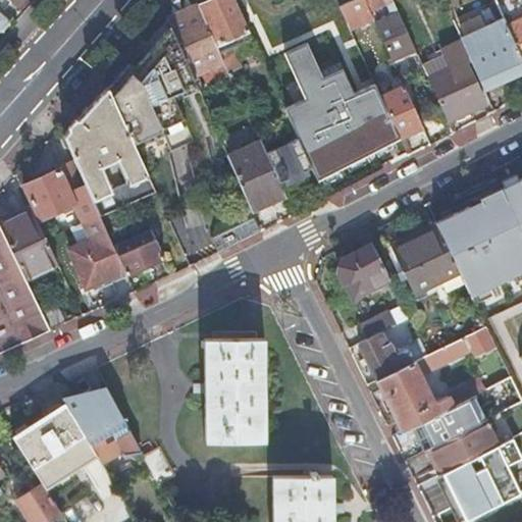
[(0,0),(0,25),(8,16),(0,9),(0,0)]
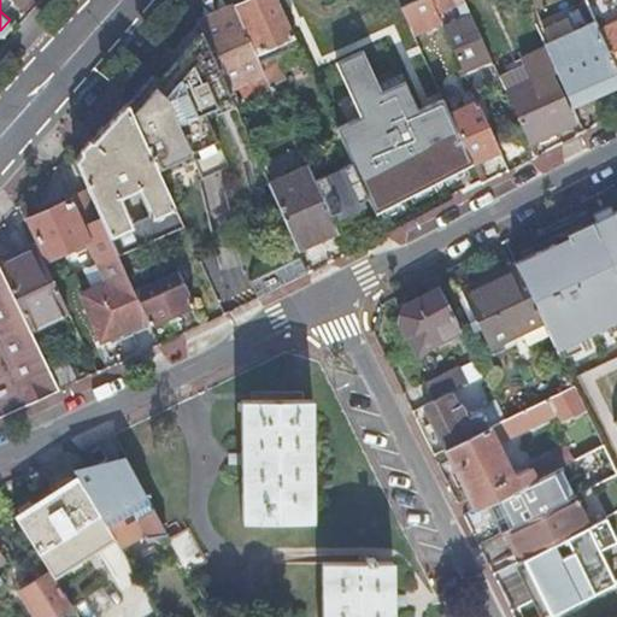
[(297,46),(276,0),(252,0),(234,9),(258,63),(297,46)]
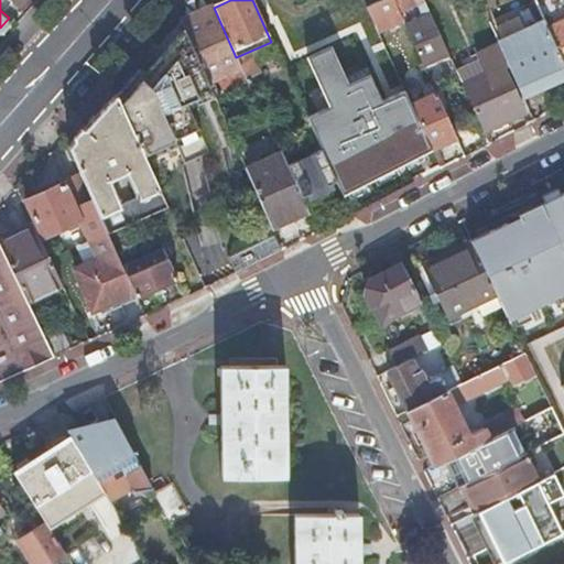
[(398,11),(392,0),(384,0),(366,8),(378,35),(403,23),(398,11)]
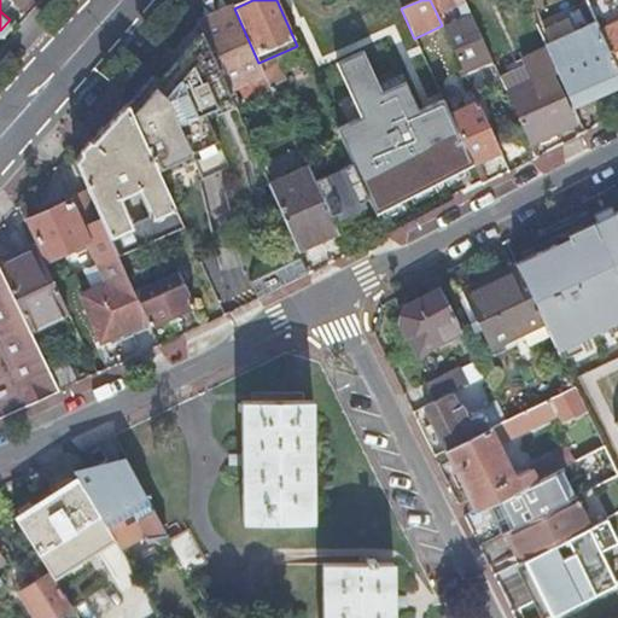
[(494,66),(462,0),(430,0),(436,12),(456,4),(464,21),(443,29),(464,73),(482,64),(484,70),(494,66)]
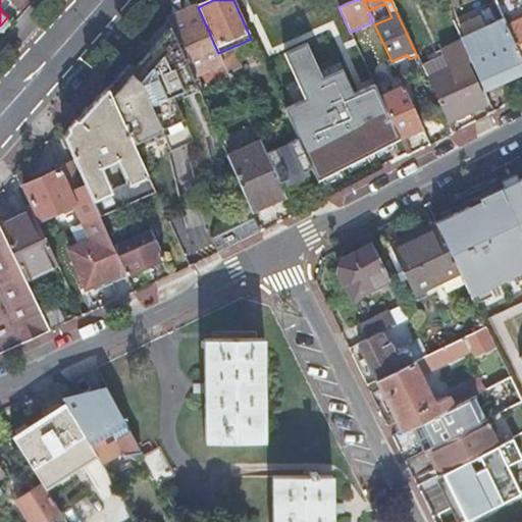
[(521,0),(520,0),(521,4),(521,18),(521,19),(506,27),(521,61),(521,0)]
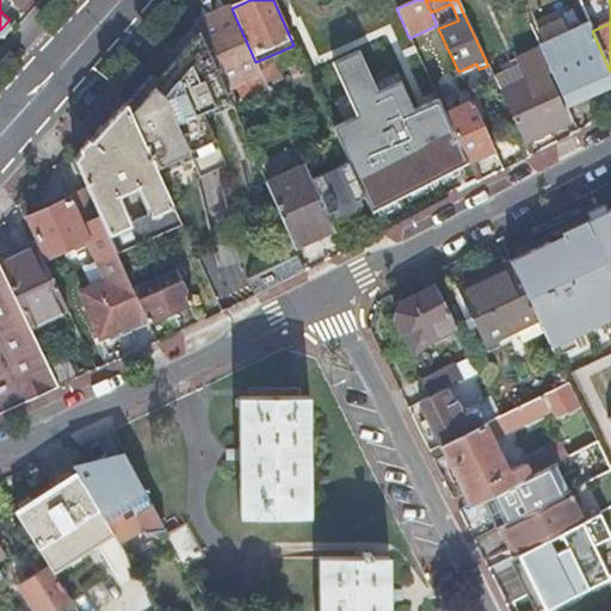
[(592,31),(610,23),(602,5),(584,13),(590,28),(592,31)]
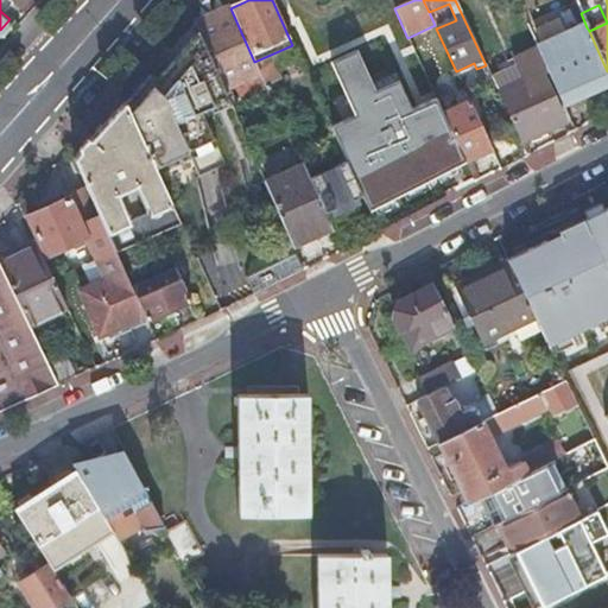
[(258,68),(254,62),(230,8),(195,24),(225,88),(260,73),(258,68)]
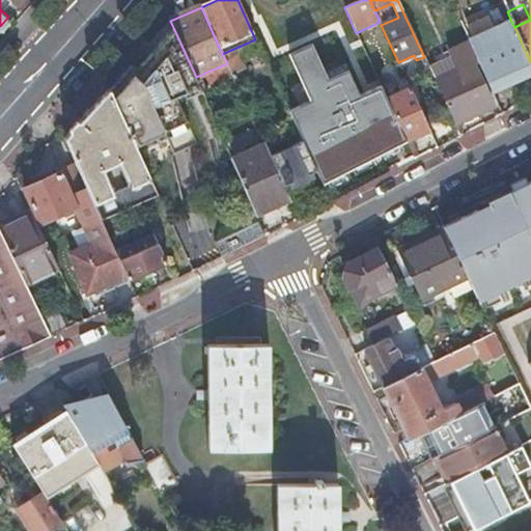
[(368,127),(393,116),(380,88),(379,88),(341,9),(318,20),(368,127)]
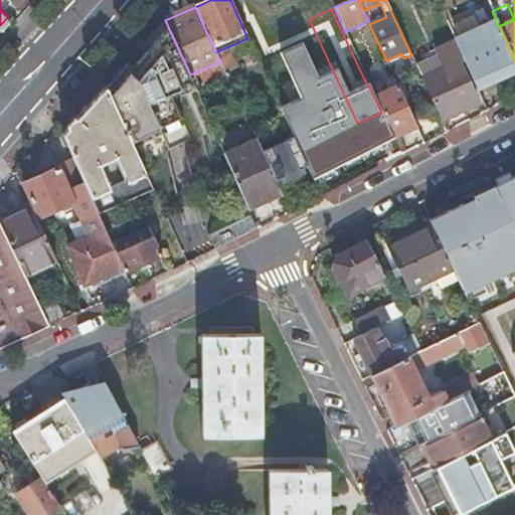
[(193,83),(190,74),(165,20),(145,43),(155,53),(149,61),(138,72),(128,63),(106,89),(134,149),(184,126),(172,101),(169,96),(193,83)]
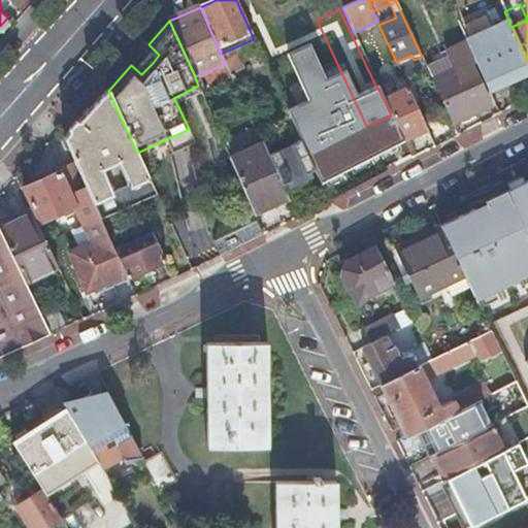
[(527,73),(527,62),(512,27),(509,24),(467,43),(475,62),(479,68),(489,92),(527,73)]
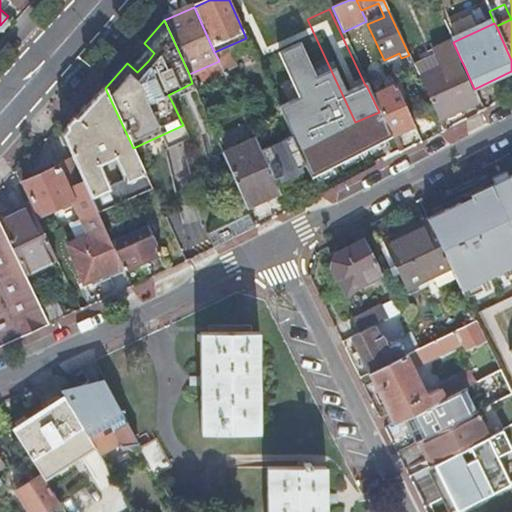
[(133,47),(148,61),(154,53),(144,43),(139,39),(133,47)]
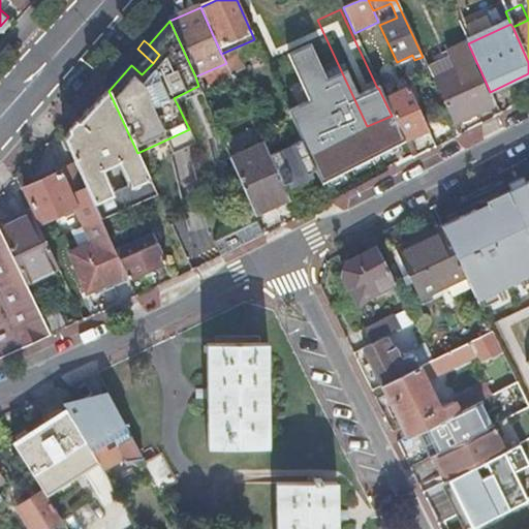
[(476,62),(468,43),(446,53),(448,57),(455,71),(434,82),(454,124),(491,107),(472,64),(476,62)]
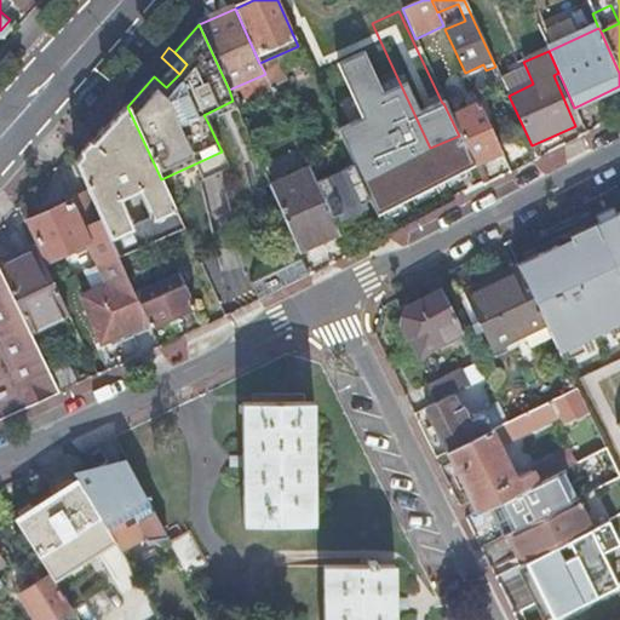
[(337,63),(322,70),(346,118),(360,110),(337,63)]
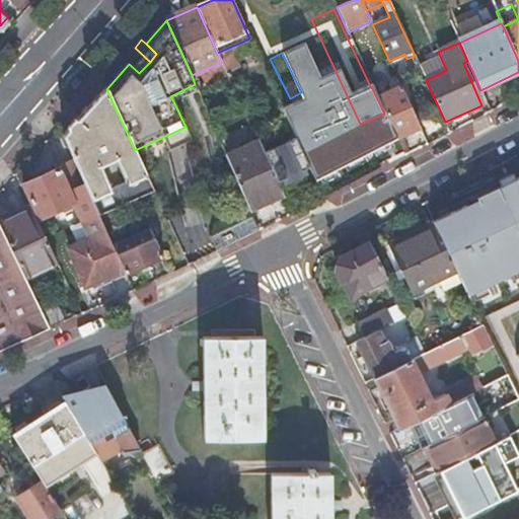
[(222,62),(235,91),(244,86),(230,54),(220,58),(222,62)]
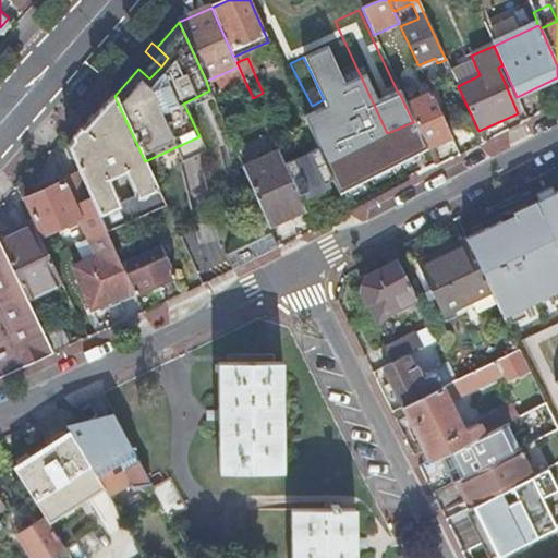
[(480,75),(473,60),(451,71),(458,86),(480,75)]
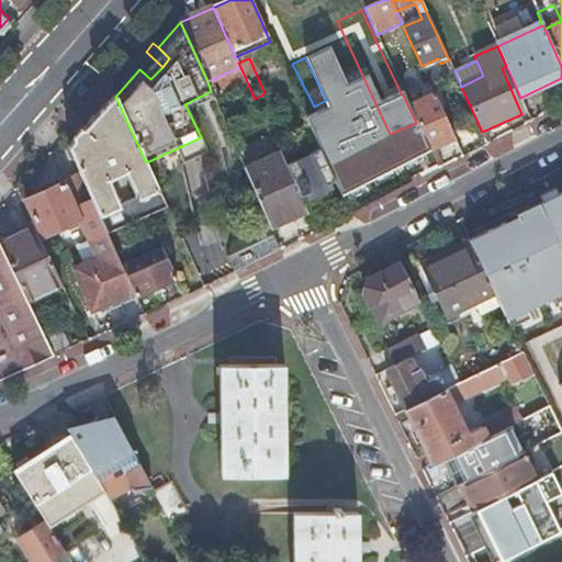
[(188,110),(214,98),(211,91),(184,104),(188,110)]
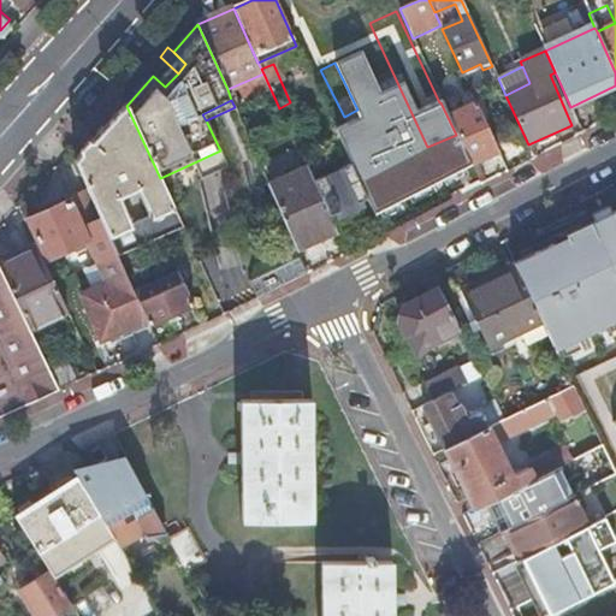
[(481,185),(485,183),(477,160),(498,152),(475,102),(448,113),(481,185)]
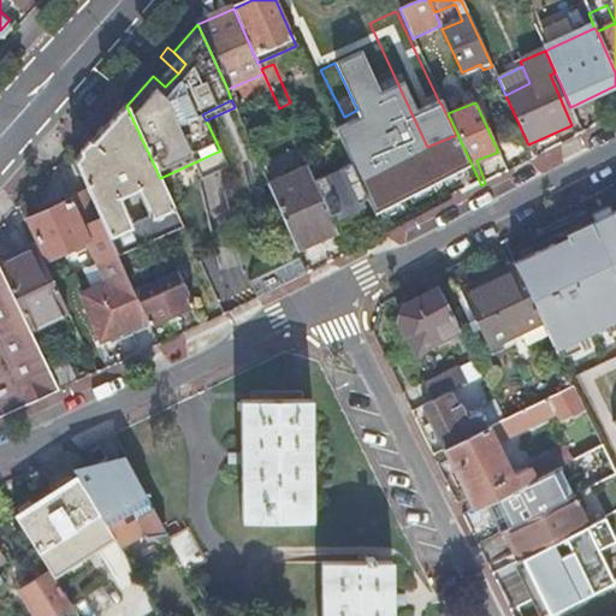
[(163,236),(164,237),(183,229),(160,178),(126,106),(76,160),(90,191),(102,219),(118,253),(119,255),(163,236)]
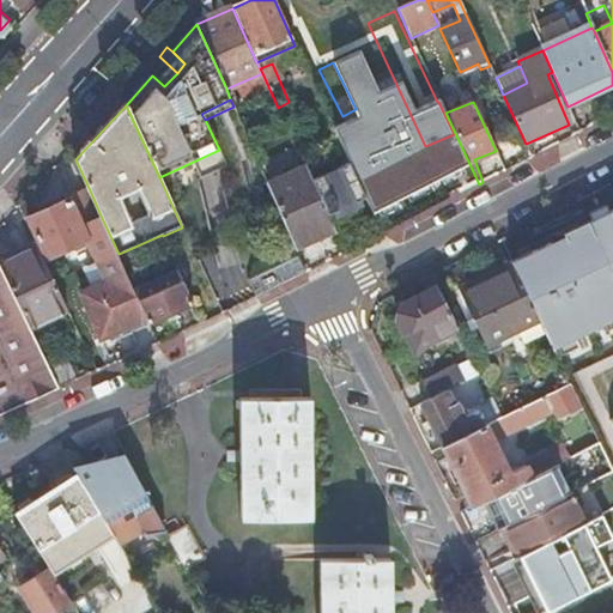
[(365,196),(350,162),(311,180),(327,214),(362,199),(365,196)]
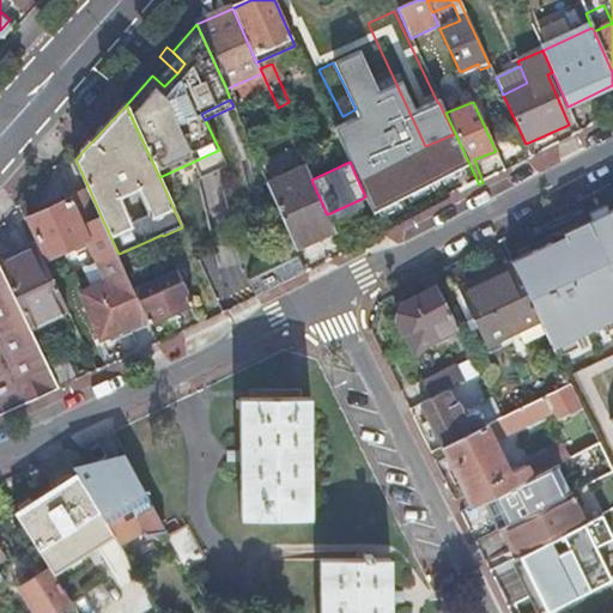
[(296,249),(334,230),(327,214),(311,180),(304,165),(267,181),(296,249)]
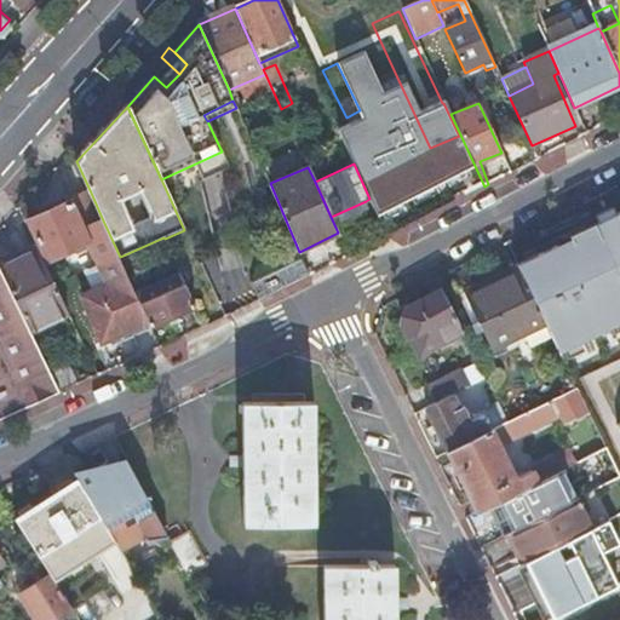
[(619,241),(619,183),(615,187),(598,196),(619,241)]
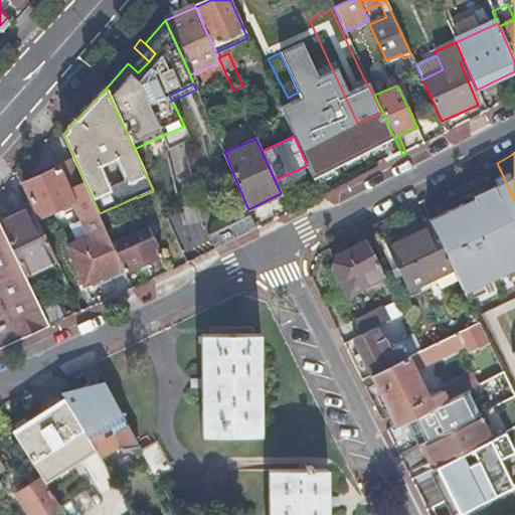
[(69,191),(86,183),(75,160),(58,168),(69,191)]
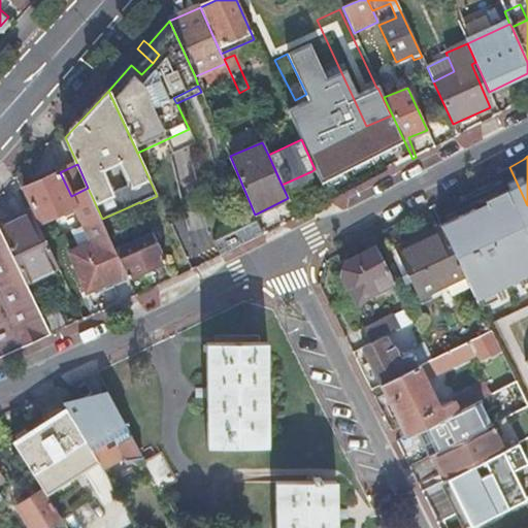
[(314,175),(311,171),(287,183),(289,188),(314,175)]
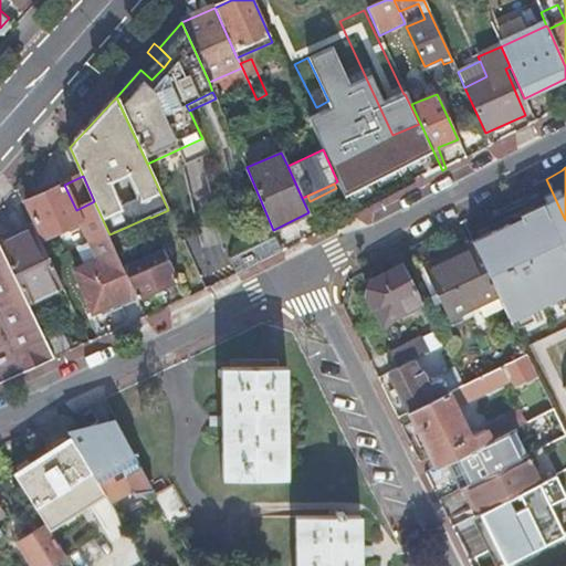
[(91,240),(108,232),(94,201),(76,210),(64,185),(25,202),(43,239),(82,221),(91,240)]
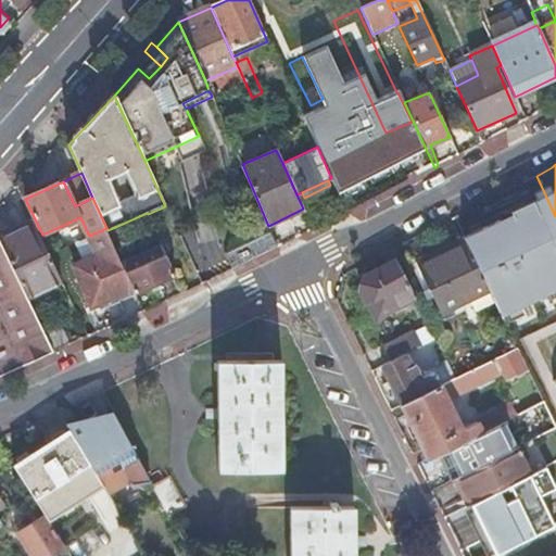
[(488,288),(492,297),(523,281),(517,266),(532,258),(510,215),(492,224),(464,237),(464,238),(488,288)]
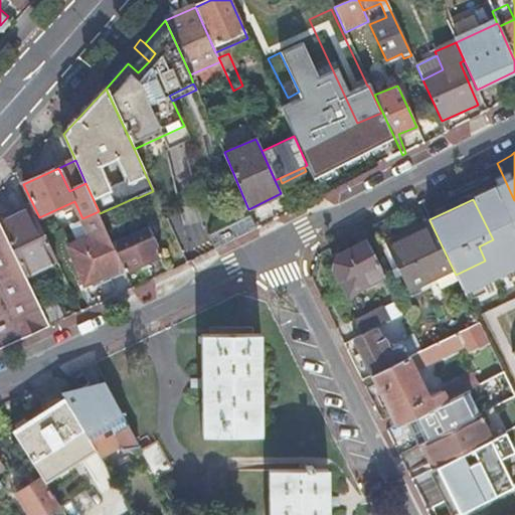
[(32,208),(0,224),(5,233),(8,239),(26,276),(57,261),(45,235),(32,208)]
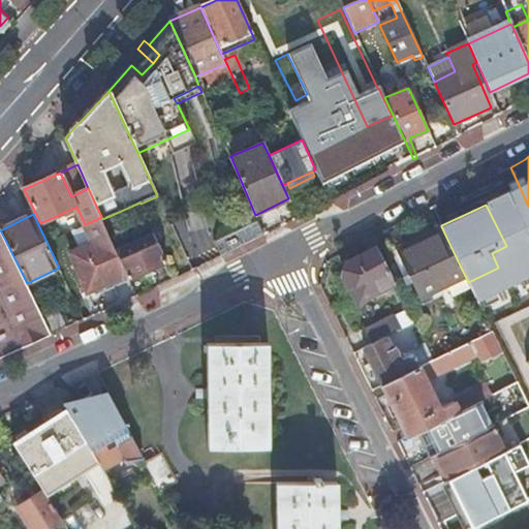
[(102,221),(102,219),(101,217),(85,224),(87,228),(102,221)]
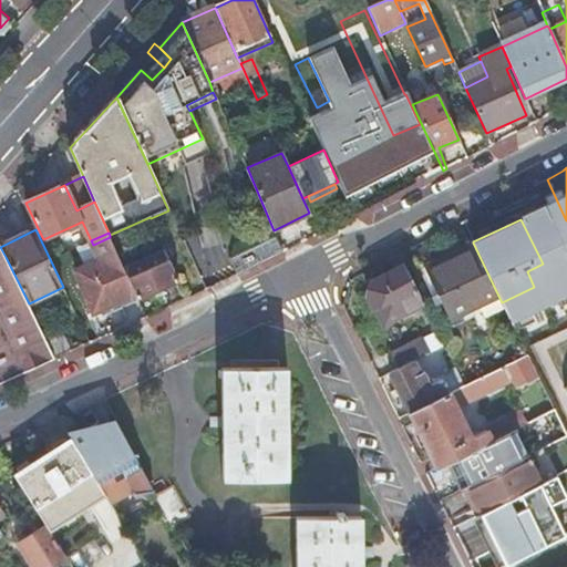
[(246,270),(284,251),(277,236),(229,259),(237,275),(246,270)]
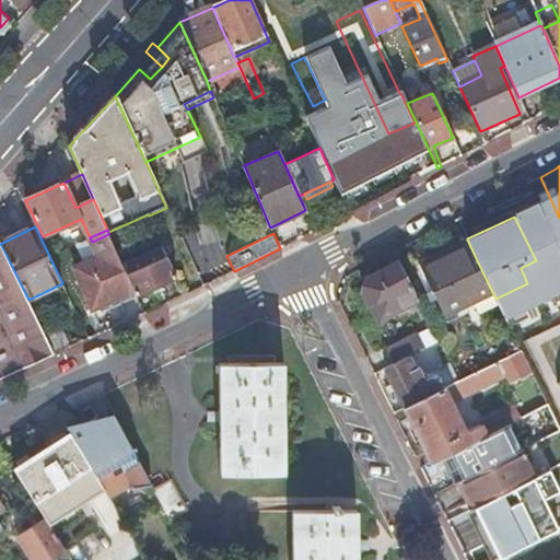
[(163,248),(166,255),(175,252),(167,236),(160,241),(163,248)]
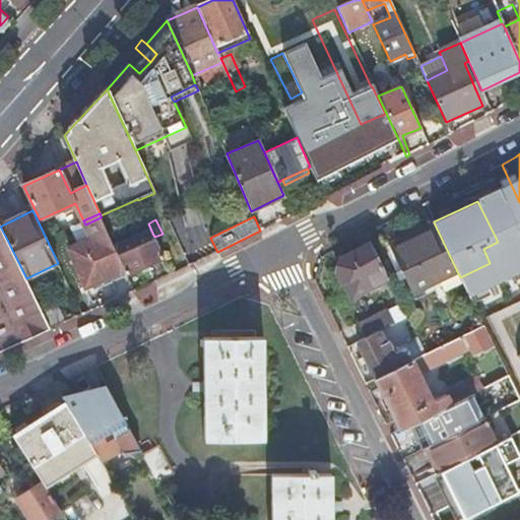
[(388,244),(411,290),(456,269),(434,222),(411,233),(388,244)]
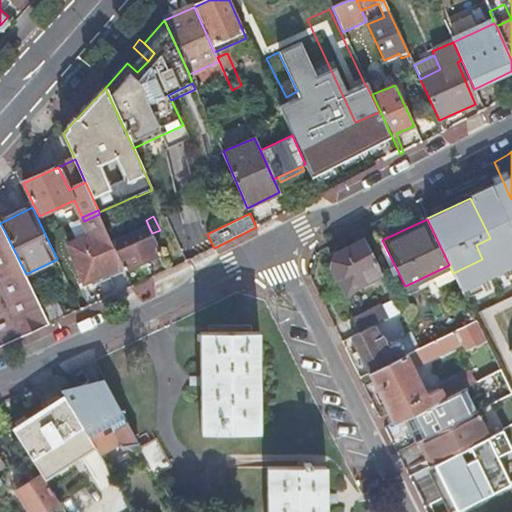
[(0,223),(0,222),(0,295),(7,309),(10,314),(21,338),(51,324),(42,306),(39,301),(36,295),(26,274),(8,238),(5,232),(0,223)]
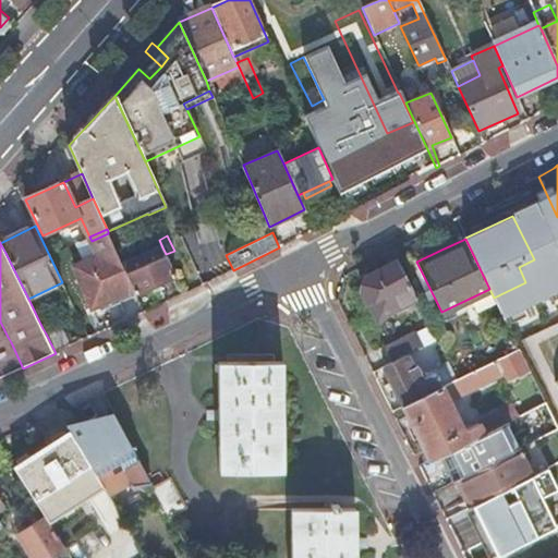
[(136,294),(176,277),(166,254),(162,247),(122,264),(133,289),(136,294)]
